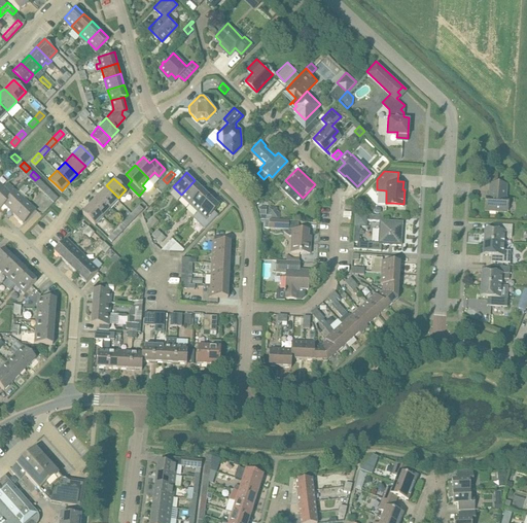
[(48,186),(42,180),(39,184),(45,189),(48,186)]
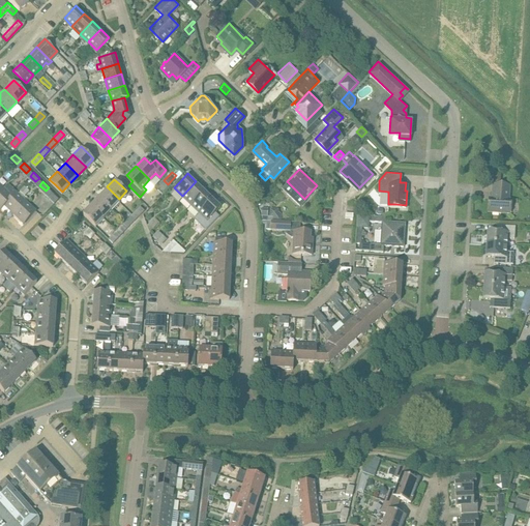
[(196,181),(182,196),(190,203),(204,190),(196,181)]
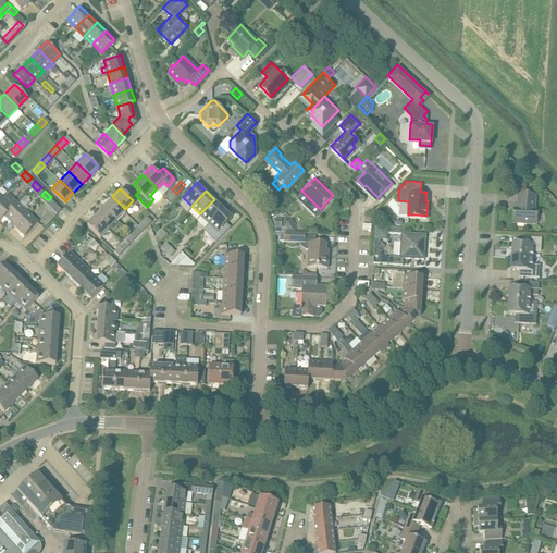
[(514,205),(512,220),(534,221),(535,207),(534,206),(534,193),(518,192),(517,201),(518,201),(518,206),(514,205)]
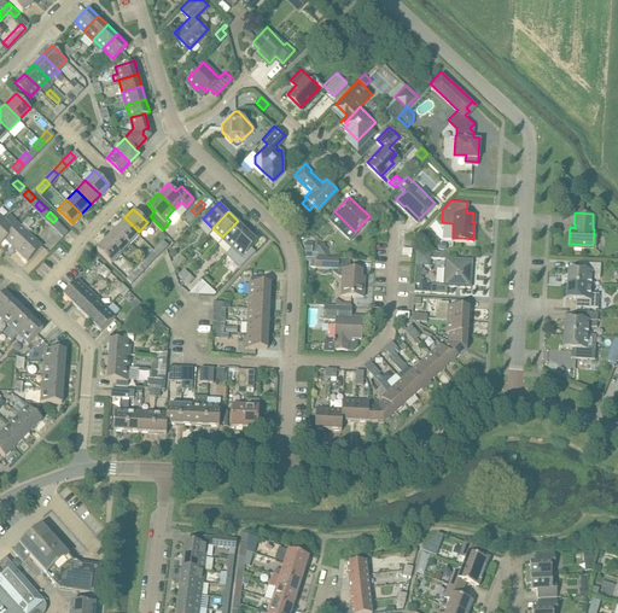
[(28,214),(22,219),(28,225),(34,220),(28,214)]
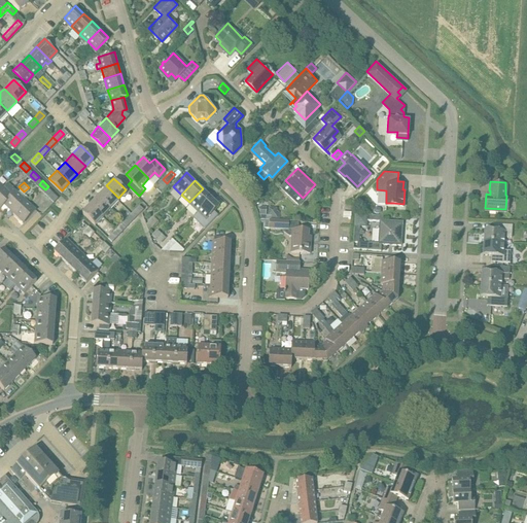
[(3,184),(0,186),(0,206),(4,202),(12,194),(11,193),(3,184)]
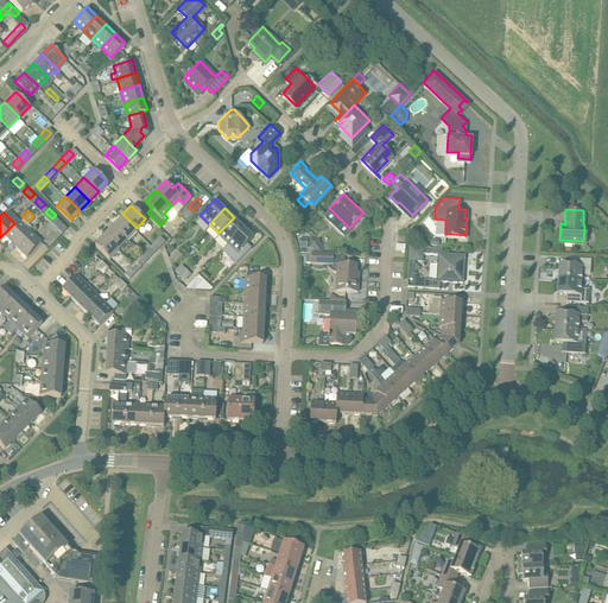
[(127,237),(137,228),(122,214),(113,223),(127,237)]
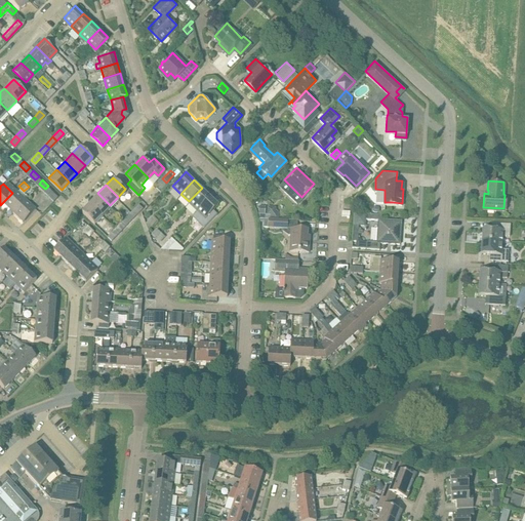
[(4,201),(13,210),(26,197),(15,188),(11,192),(12,193),(4,201)]
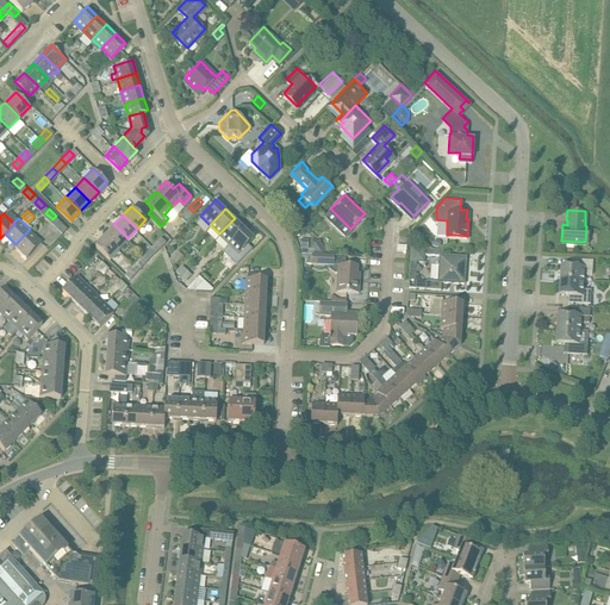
[(235,218),(219,234),(228,243),(244,226),(235,218)]
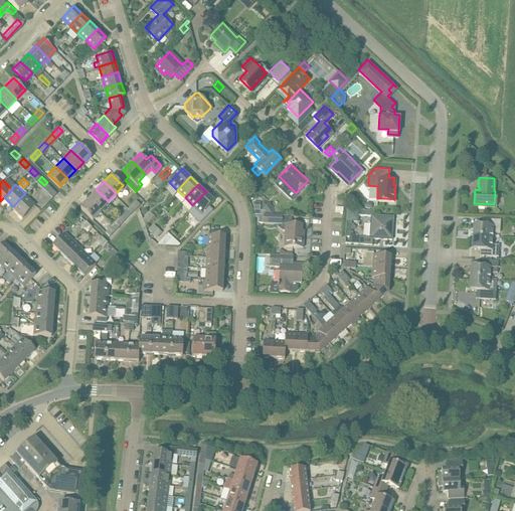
[(101,209),(108,201),(96,189),(89,197),(101,209)]
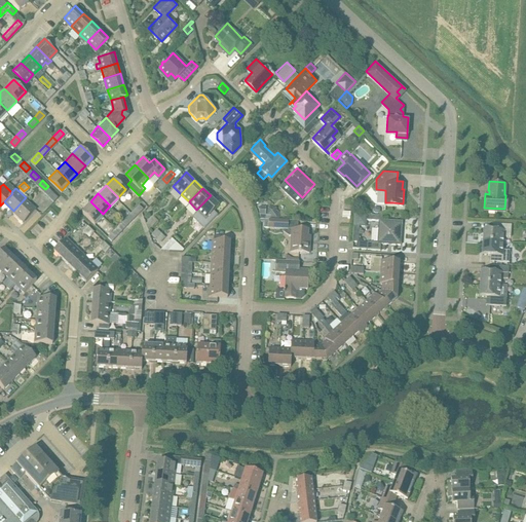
[(211,195),(196,210),(192,215),(203,226),(217,212),(214,209),(219,203),(211,195)]
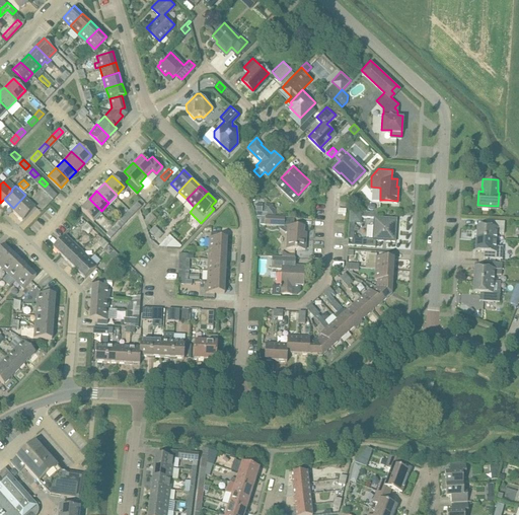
[(25,195),(13,208),(22,217),(34,204),(25,195)]
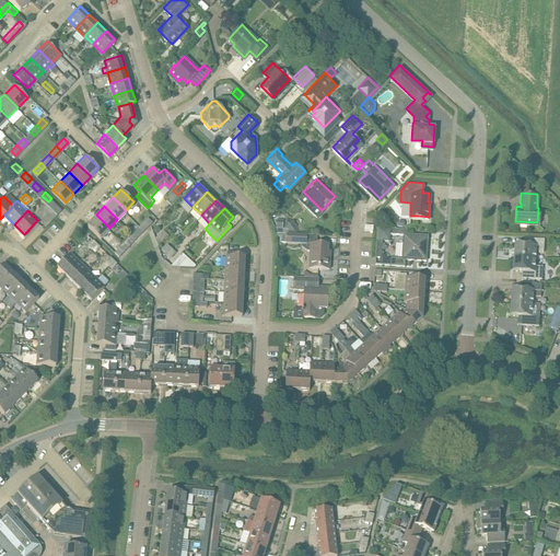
[(109,228),(96,215),(88,223),(101,236),(109,228)]
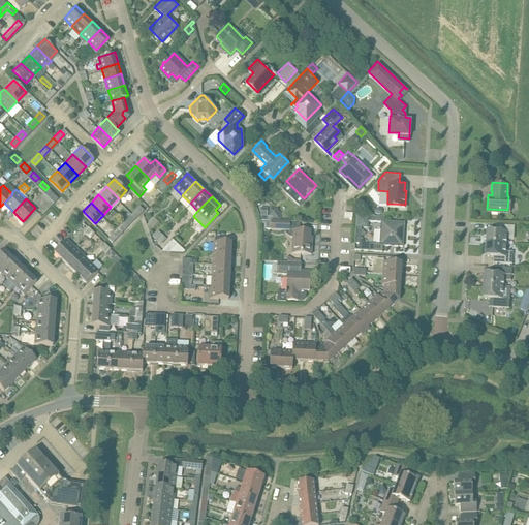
[(139,204),(132,211),(136,215),(144,208),(139,204)]
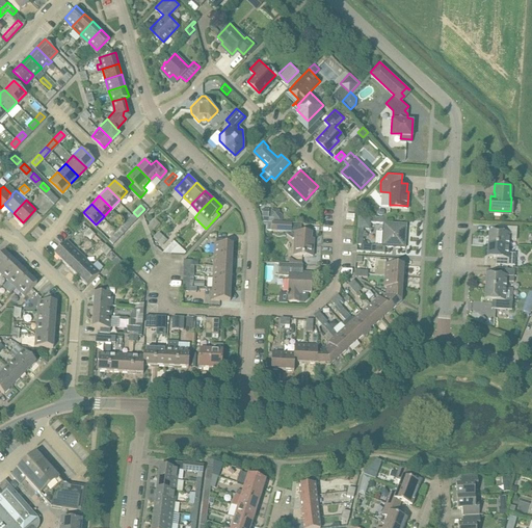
[(270,214),(270,217),(273,217),(273,218),(282,219),(282,217),(283,210),(280,210),(280,207),(270,207),(270,214)]
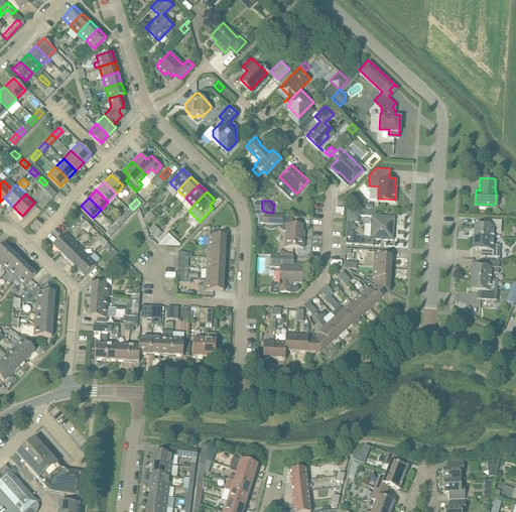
[(133,210),(129,206),(121,214),(125,218),(133,210)]
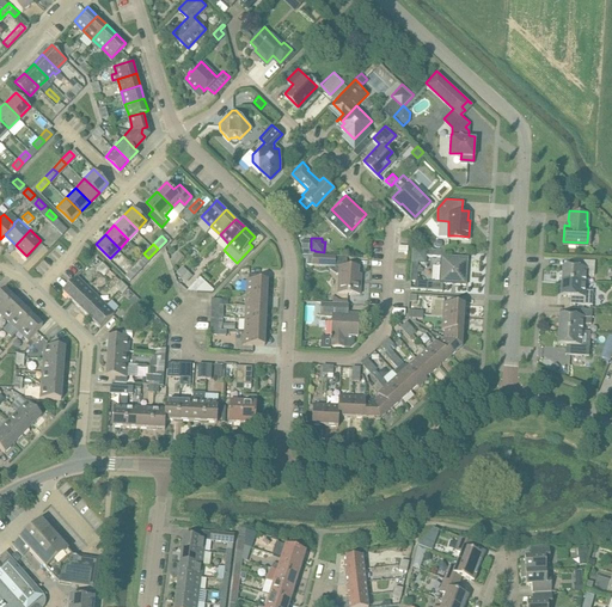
[(410,279),(416,279),(417,259),(424,259),(424,252),(440,253),(439,280),(427,279),(427,287),(442,288),(442,280),(466,281),(467,255),(445,253),(445,247),(412,245),(410,279)]
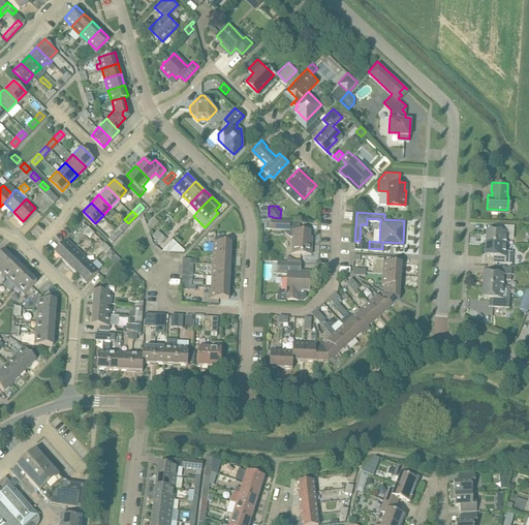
[(148,221),(147,222),(147,223),(149,229),(152,225),(153,225),(159,219),(154,215),(148,221)]
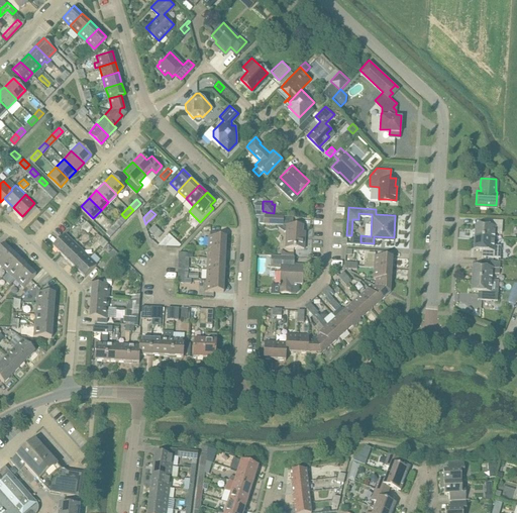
[(276,248),(276,252),(294,253),(294,245),(304,245),(304,235),(302,235),(303,223),(293,223),(293,214),(283,214),(265,213),(259,213),(259,220),(265,221),(265,222),(278,222),(278,224),(284,229),(287,229),(286,244),(287,244),(287,250),(281,246),(281,248),(276,248)]
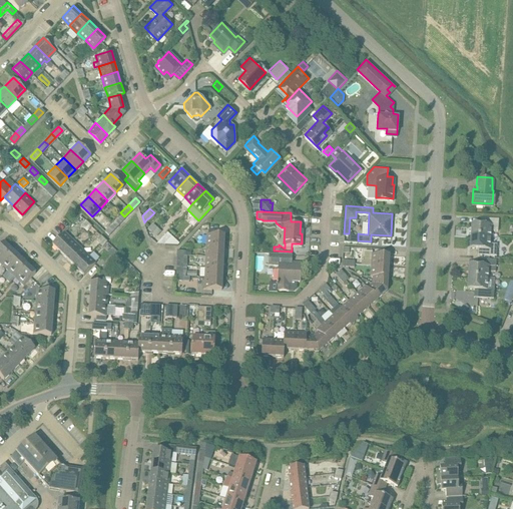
[(120,212),(112,220),(116,224),(124,216),(120,212)]
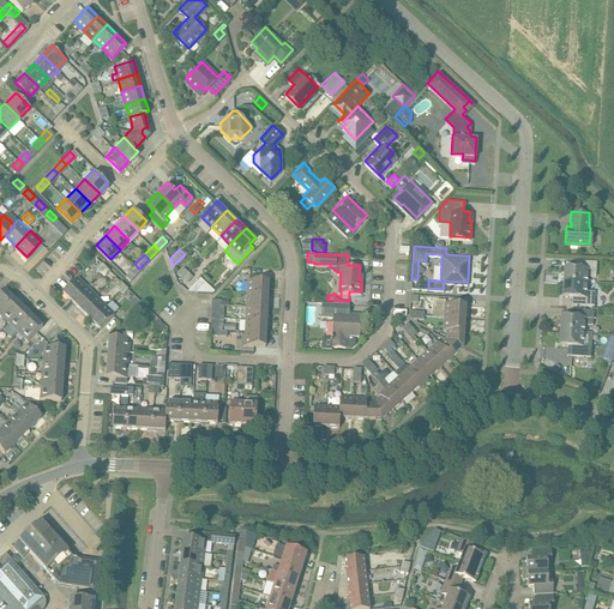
[(596,259),(589,259),(577,258),(577,265),(564,264),(564,279),(587,281),(588,273),(595,273),(596,259)]
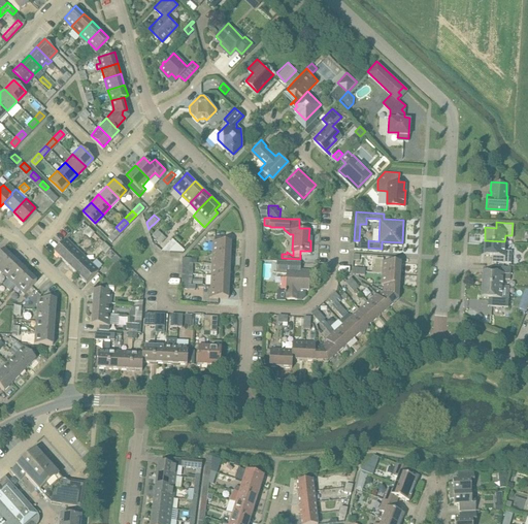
[(110,233),(114,237),(120,231),(116,227),(110,233)]
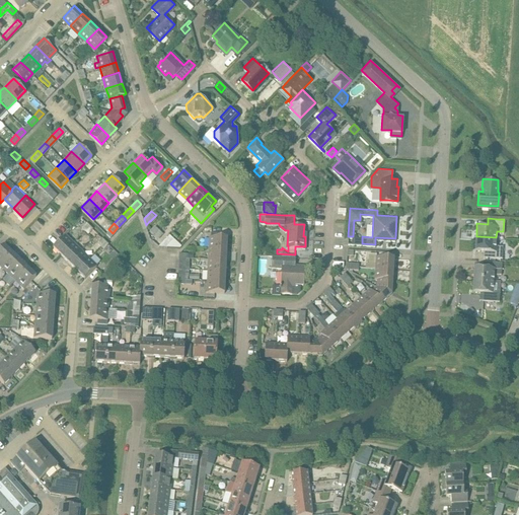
[(153,233),(159,227),(155,224),(149,230),(153,233)]
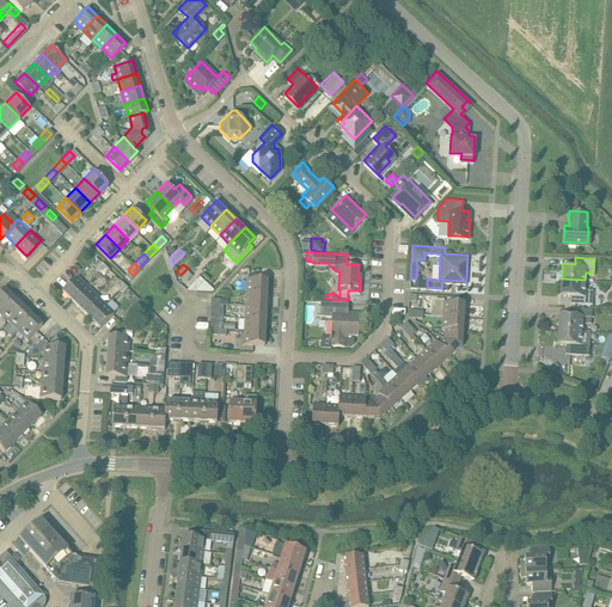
[(188,268),(181,275),(185,280),(193,273),(188,268)]
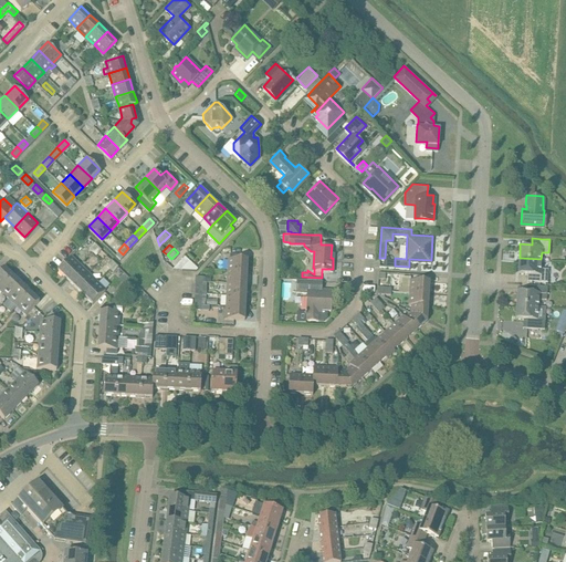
[(228,256),(228,268),(247,269),(248,257),(241,257),(241,252),(234,251),(234,256),(228,256)]
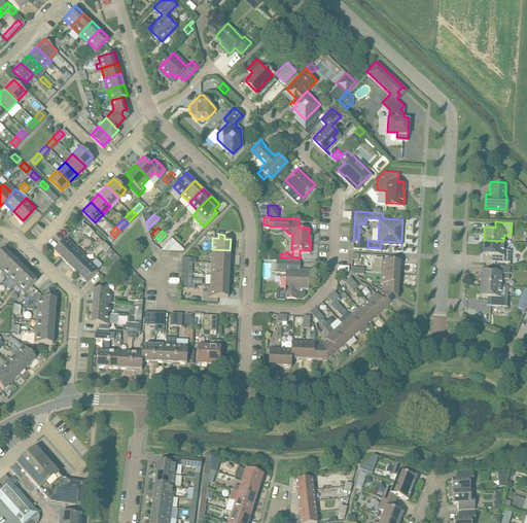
[(66,236),(54,248),(62,256),(74,244),(66,236)]
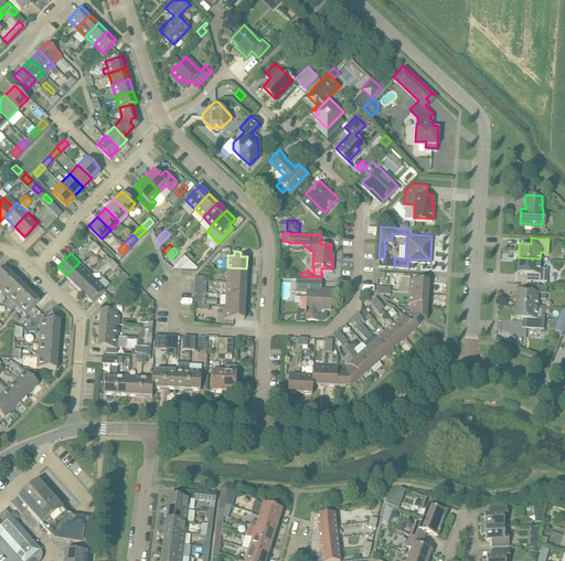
[(540,258),(519,257),(518,271),(529,272),(529,277),(540,278),(546,279),(547,266),(540,265),(540,258)]
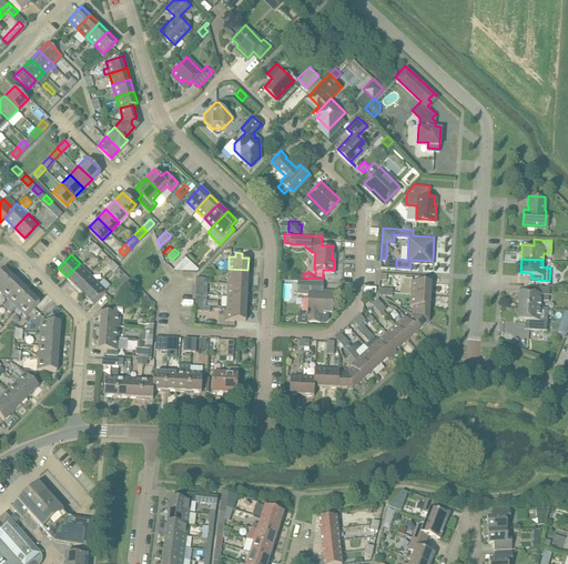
[(80,263),(67,277),(75,285),(89,272),(80,263)]
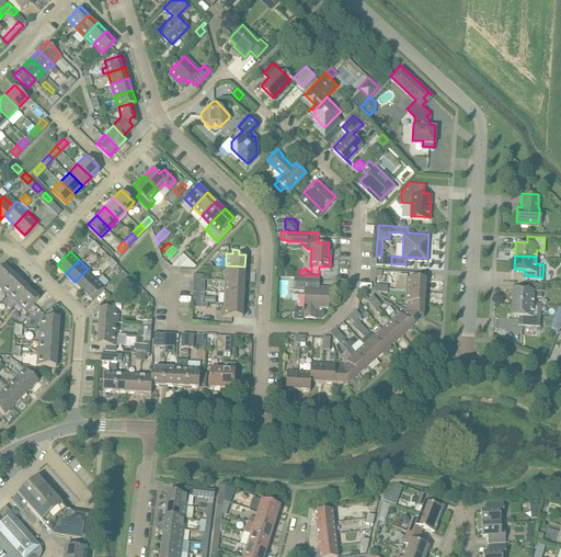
[(0,266),(0,283),(13,271),(4,262),(0,266)]
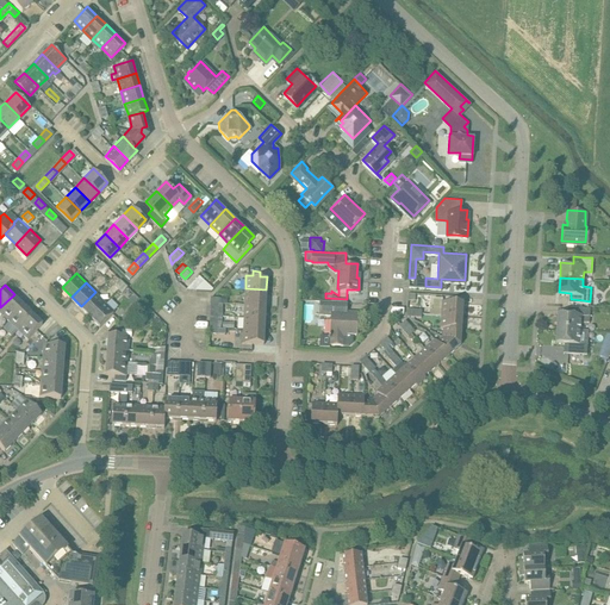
[(244,301),(266,303),(266,289),(246,288),(244,301)]
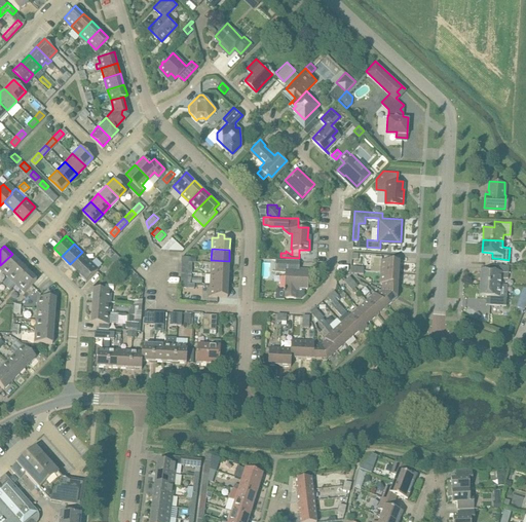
[(82,252),(70,264),(78,271),(90,259),(82,252)]
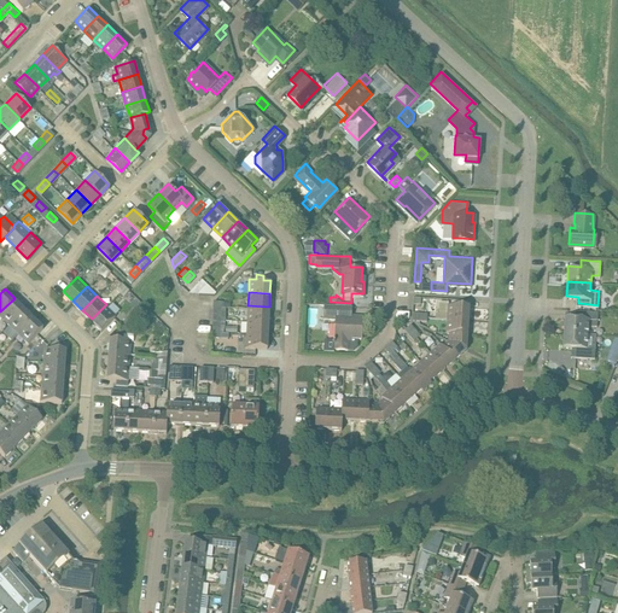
[(15,298),(0,311),(0,313),(10,322),(24,307),(15,298)]
